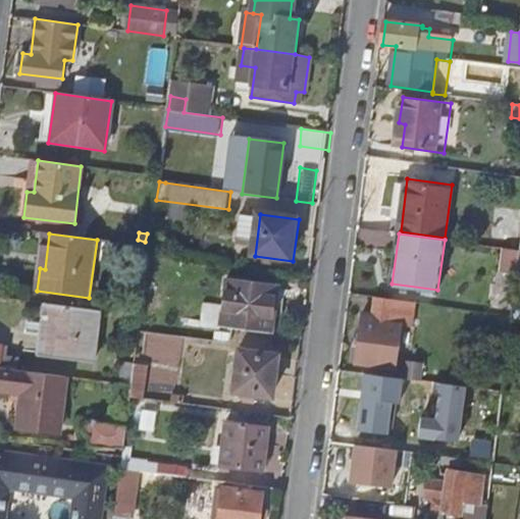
[(221,327),(270,333),(276,287),(227,280),(221,327)]
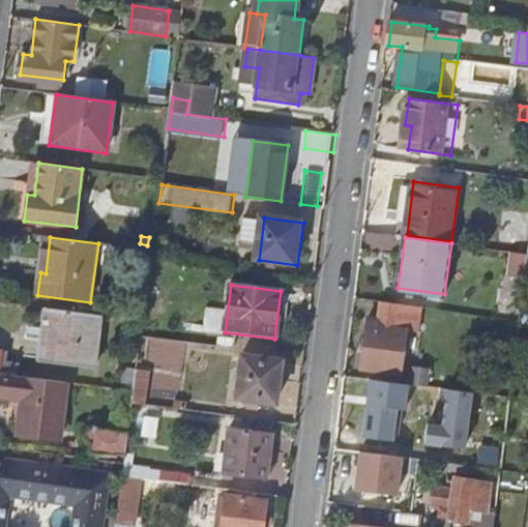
[(422,306),(382,301),(380,319),(371,317),(364,368),(403,372),(408,330),(419,330),(422,306)]
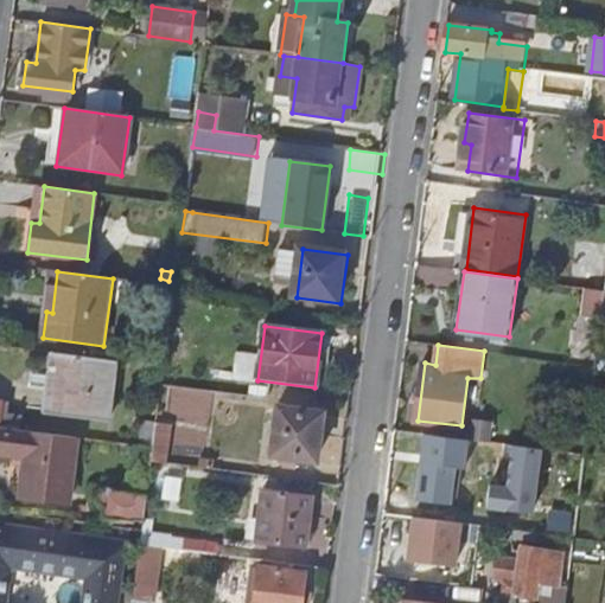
[(114,361),(52,353),(44,412),(106,421),(114,361)]
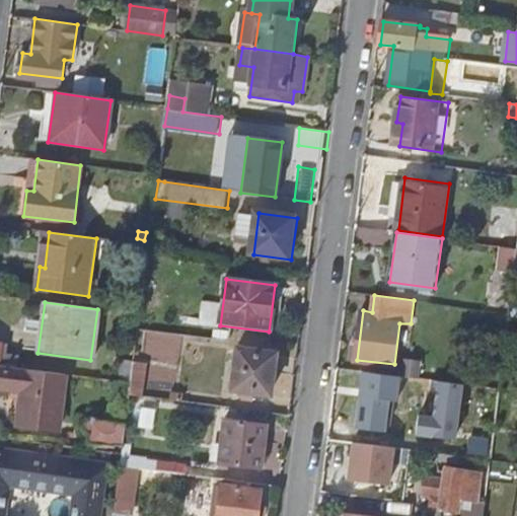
[(143,366),(180,368),(182,336),(145,333),(143,366)]
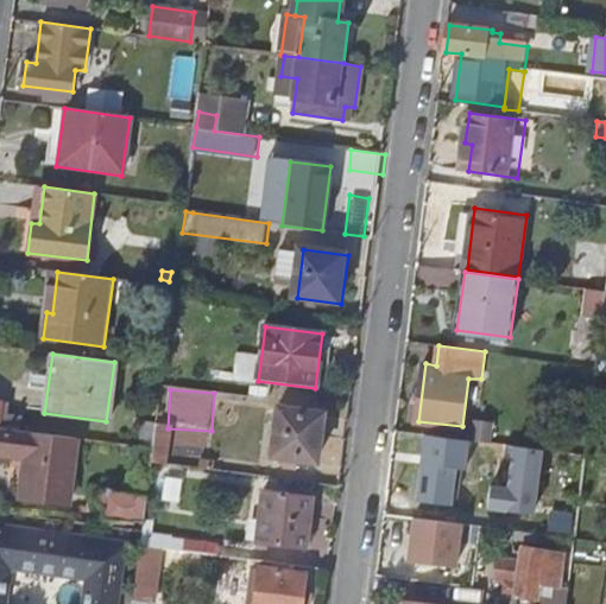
[(321,464),(327,414),(281,407),(275,457),(321,464)]
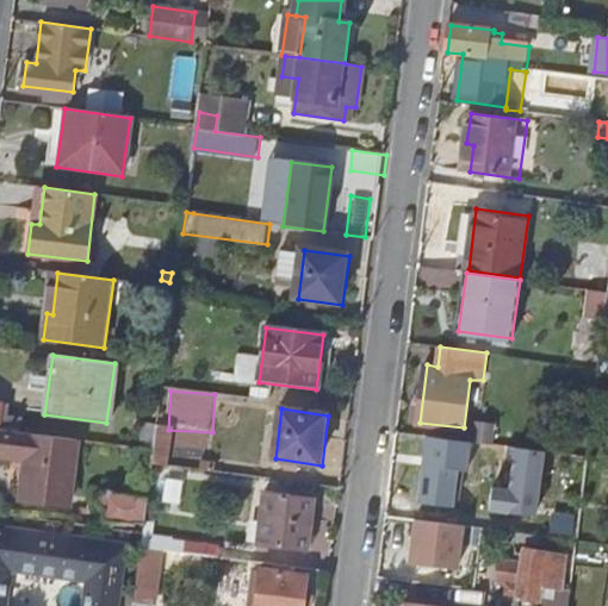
[(481,442),(492,444),(495,424),(476,423),(473,442),(481,442)]
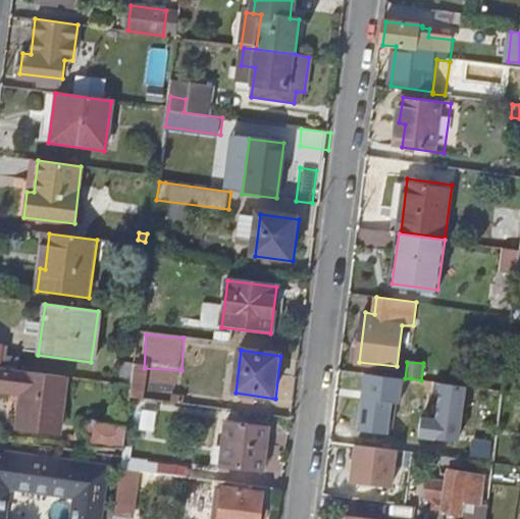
[(119,384),(132,386),(135,364),(122,364),(119,384)]
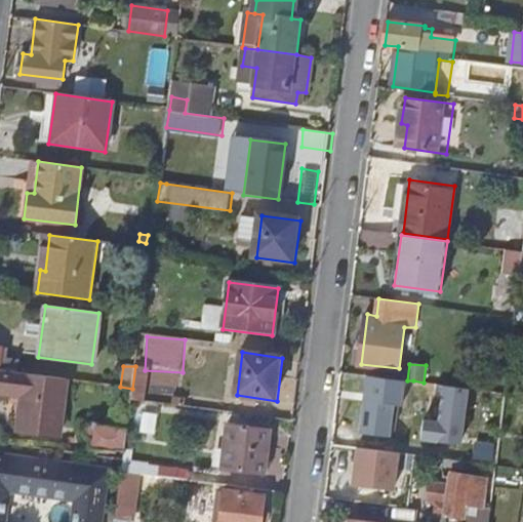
[(64,378),(0,369),(0,391),(19,395),(15,430),(55,436),(64,378)]
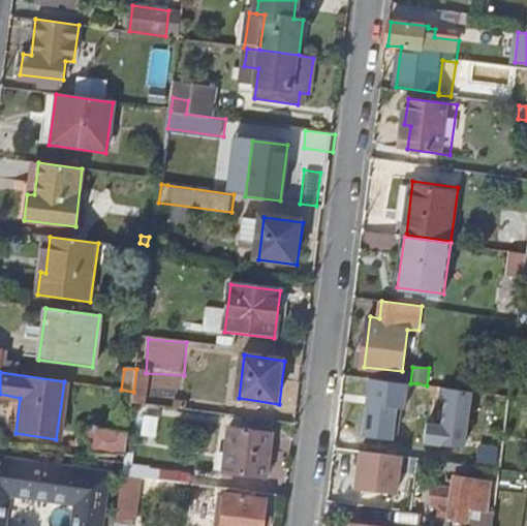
[(415,394),(416,389),(383,383),(379,415),(411,420),(415,394)]
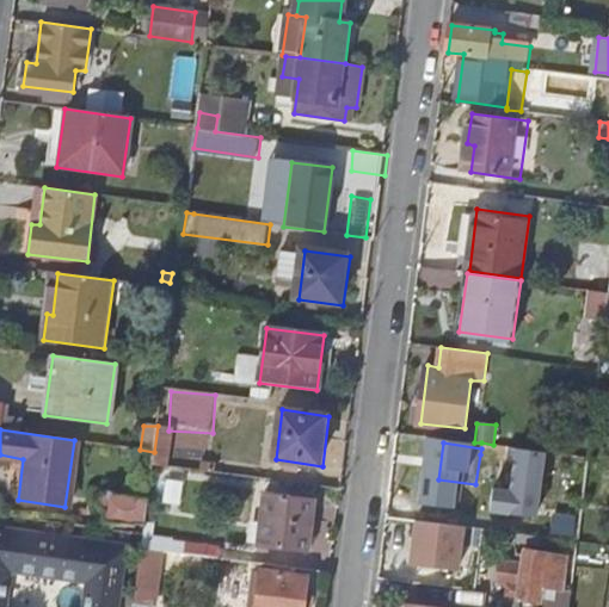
[(481,448),(480,454),(498,457),(498,456),(508,457),(506,458),(515,459),(510,490),(493,488),(490,509),(535,516),(545,451),(493,445),(481,443),(481,448)]
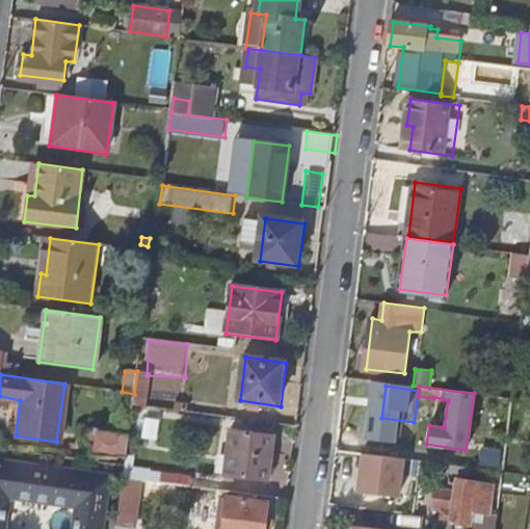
[(134,394),(133,404),(148,406),(149,396),(134,394)]
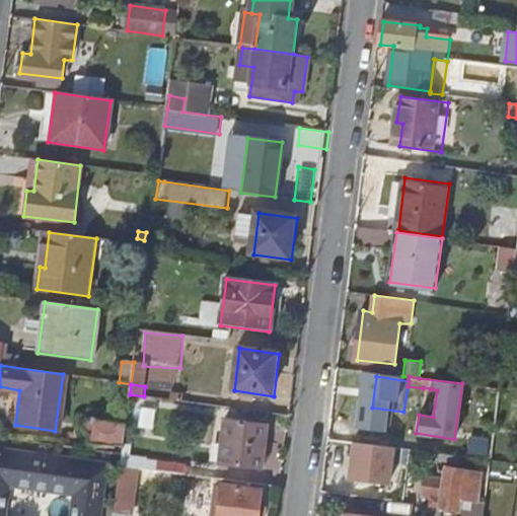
[(84,449),(91,450),(92,447),(122,451),(127,417),(122,418),(121,422),(90,419),(82,421),(81,430),(86,435),(84,449)]
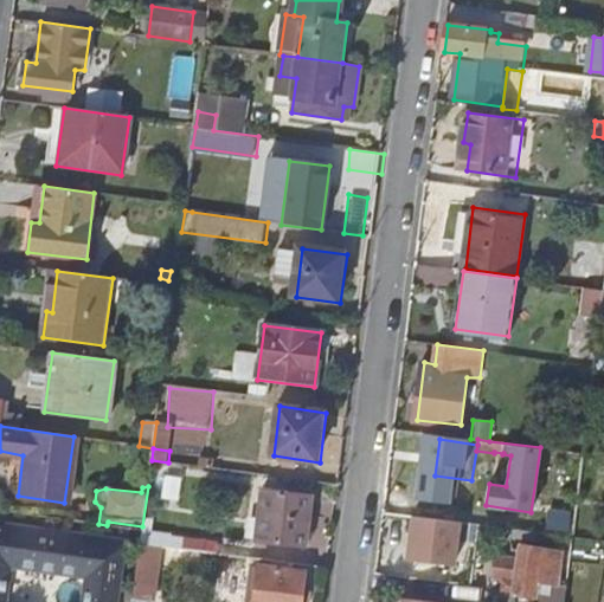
[(443,512),(445,496),(416,491),(413,509),(443,512)]
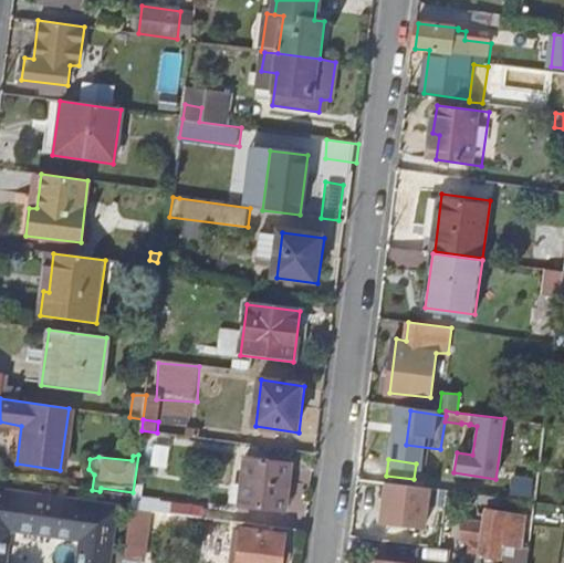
[(286,513),(293,468),(248,462),(242,508),(286,513)]
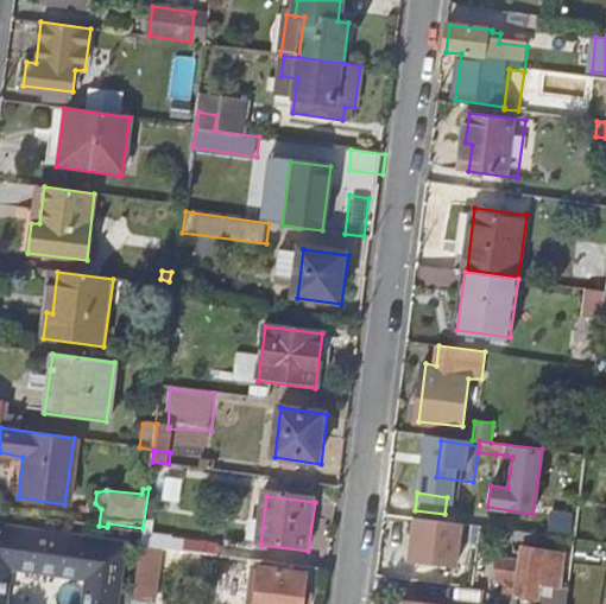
[(557,519),(574,521),(576,504),(560,501),(557,519)]
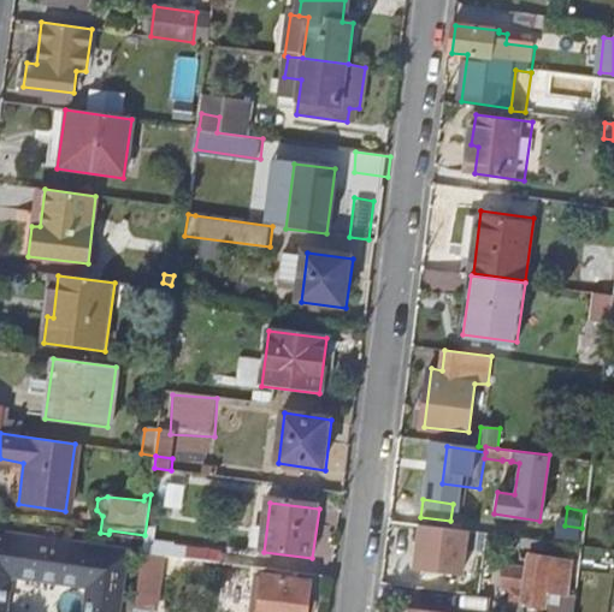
[(414,569),(464,574),(468,530),(420,524),(414,569)]
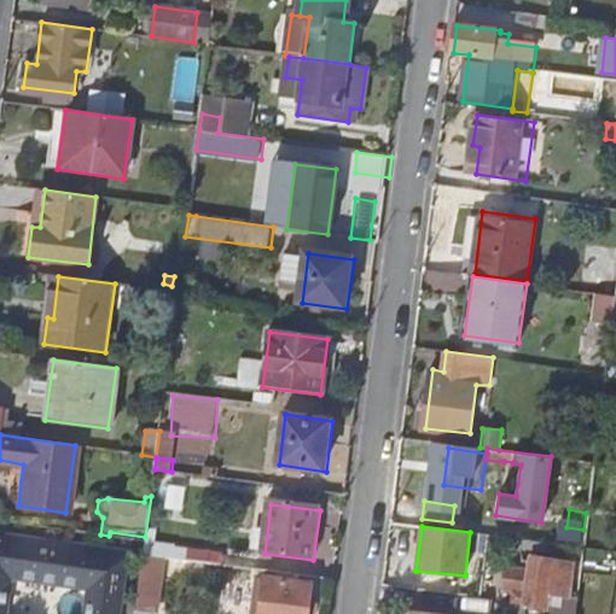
[(52,583),(57,544),(0,536),(0,613),(1,613),(7,577),(52,583)]
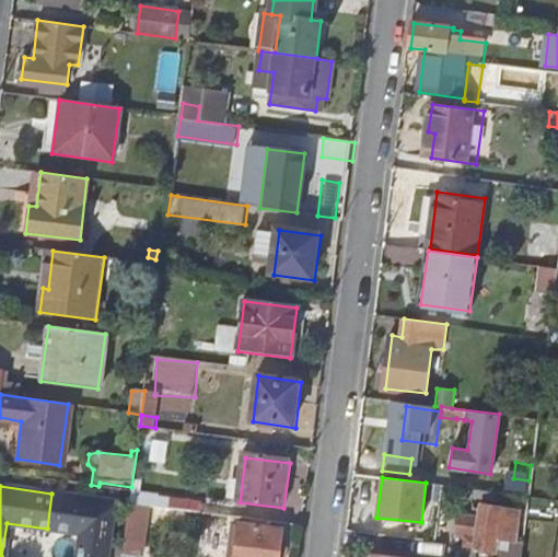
[(51,494),(47,529),(76,533),(72,556),(101,556),(109,500),(51,494)]
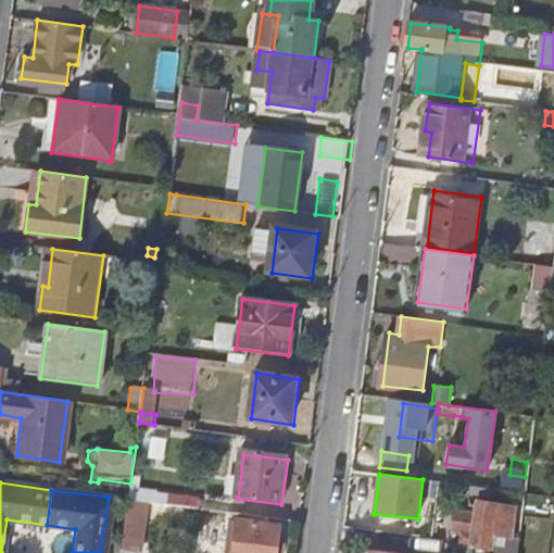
[(128,500),(125,532),(136,533),(141,502),(128,500)]
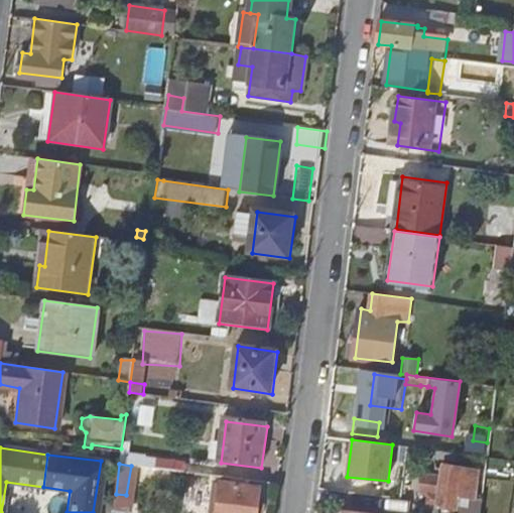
[(475,498),(478,468),(441,464),(439,478),(420,476),(418,494),(428,495),(427,504),(436,505),(436,508),(455,510),(457,496),(475,498)]
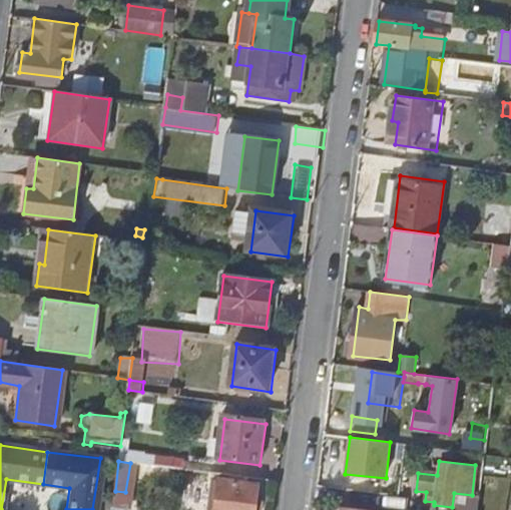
[(260,486),(219,481),(215,509),(263,509),(264,503),(258,502),(260,486)]
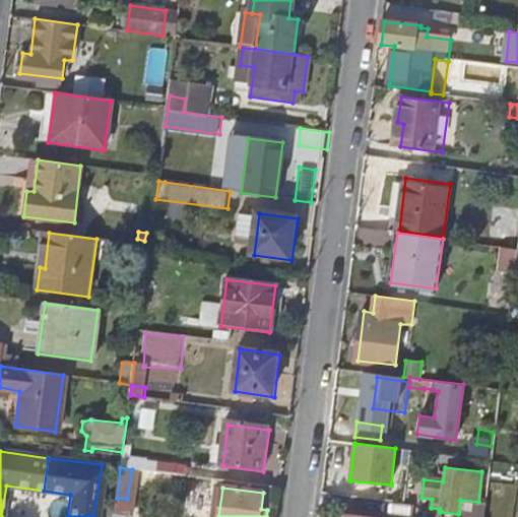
[(484,516),(487,508),(470,506),(468,516),(463,515),(463,516),(484,516)]
